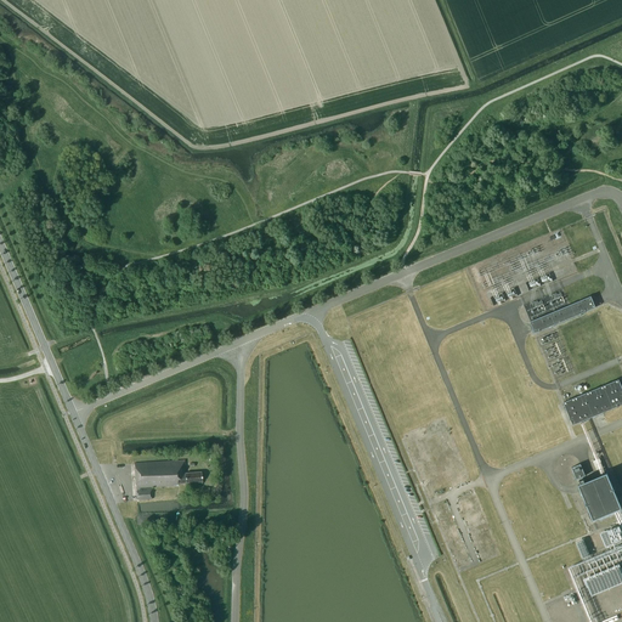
[(591,297),(531,322),(535,333),(595,307),(591,297)]
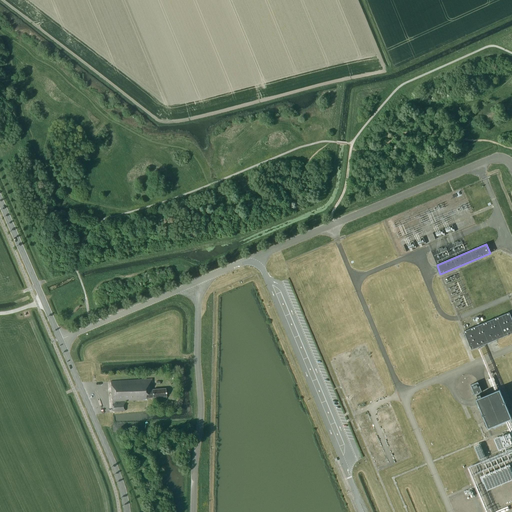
[(511,319),(509,312),(464,331),(472,349),(511,332),(511,319)]
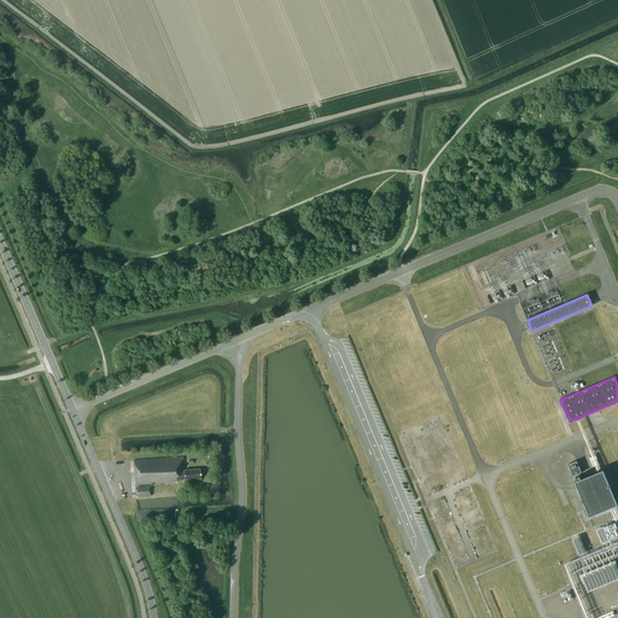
[(184,458),(133,460),(136,496),(151,495),(151,485),(139,487),(139,484),(176,482),(176,481),(200,478),(200,468),(185,470),(184,458)]
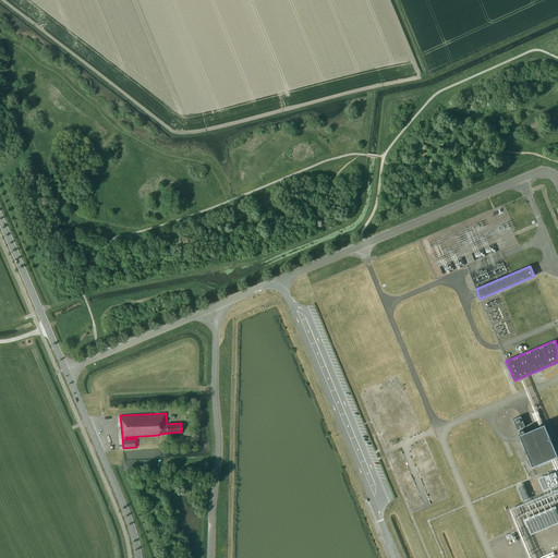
[(512,420),(517,429),(525,426),(521,416),(512,420)]
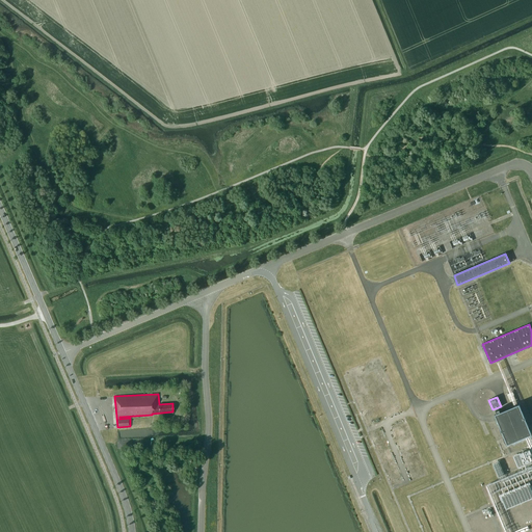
[(531,434),(519,404),(500,413),(499,409),(496,410),(497,414),(495,415),(507,445),(531,434)]
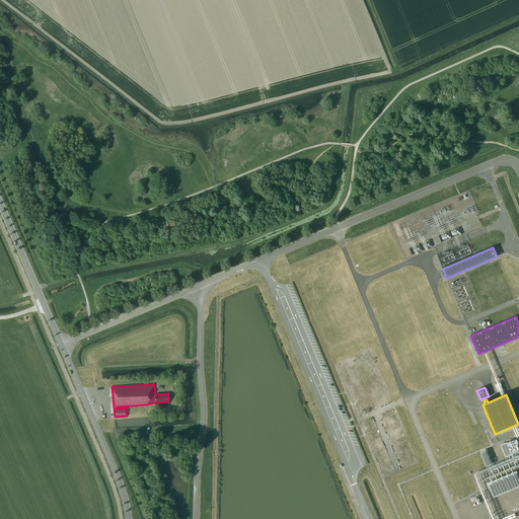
[(507,455),(514,453),(509,441),(503,444),(507,455)]
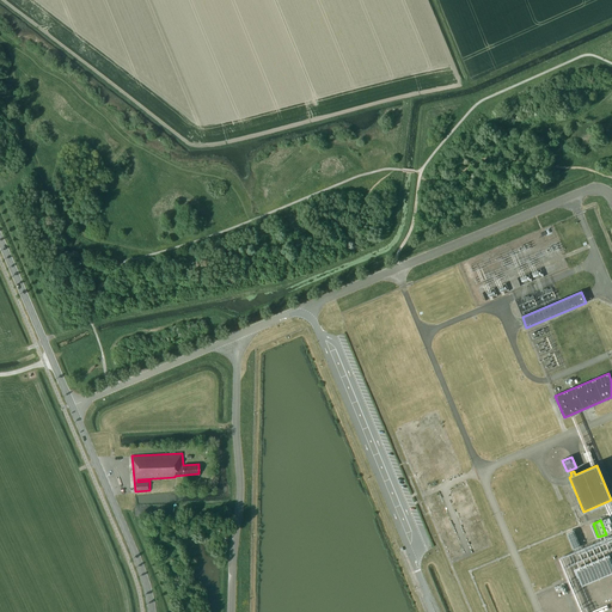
[(574,546),(581,544),(576,530),(570,532),(574,546)]
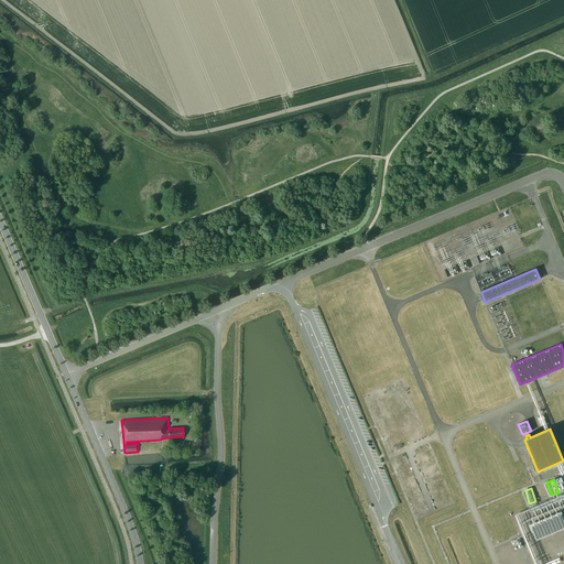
[(532,522),(538,539),(563,529),(563,511),(563,510),(561,511),(559,508),(560,506),(563,503),(562,500),(557,499),(561,498),(556,496),(555,499),(553,498),(550,501),(545,502),(546,506),(543,507),(541,510),(540,512),(541,509),(539,507),(540,510),(539,512),(541,518),(538,517),(537,516),(534,522),(533,522),(532,522)]
